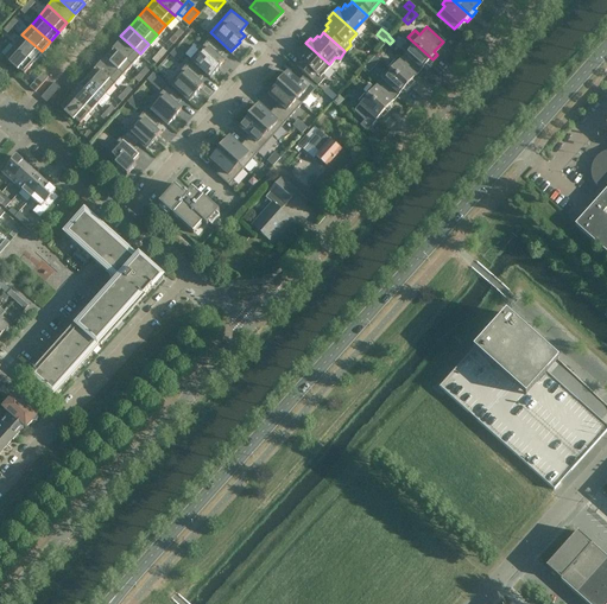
[(21,35),(13,44),(32,61),(42,51),(21,35)]
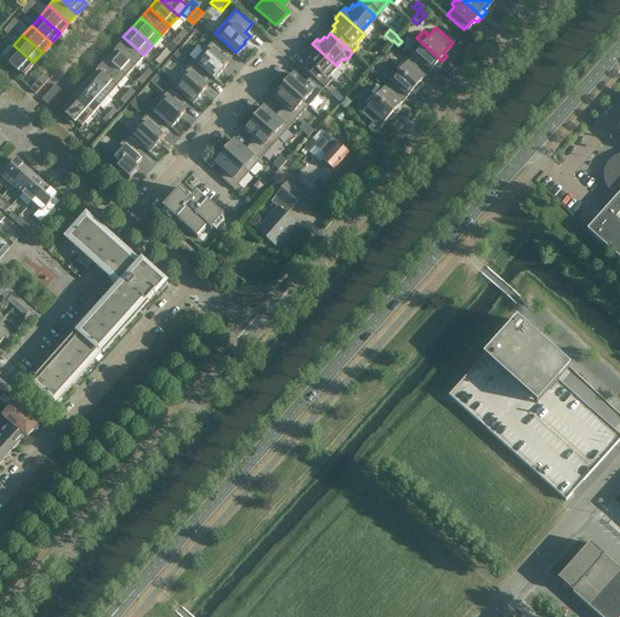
[(143,55),(123,36),(114,46),(134,64),(143,55)]
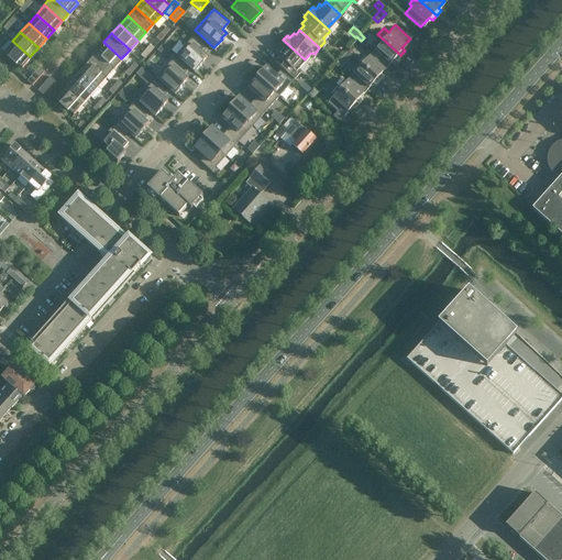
[(175,53),(194,69),(202,61),(201,61),(207,55),(202,51),(207,46),(193,33),(175,53)]
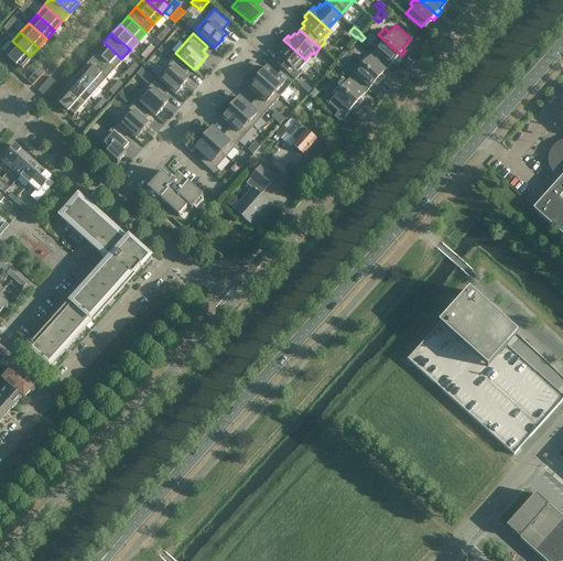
[(401,55),(378,34),(371,42),(376,46),(371,51),(388,65),(393,57),(397,61),(401,55)]
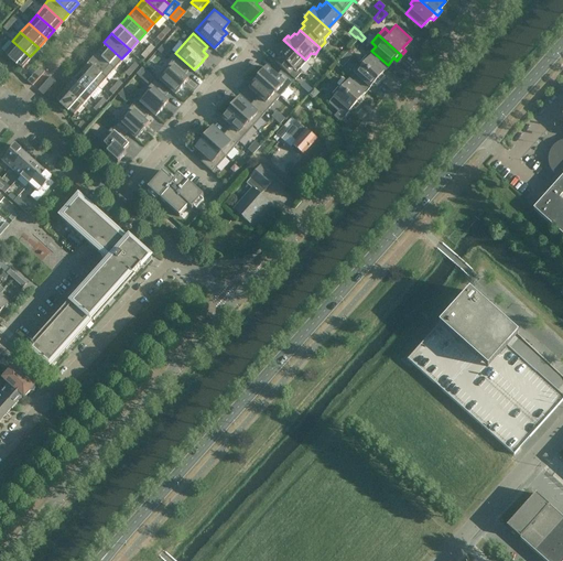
[(305,60),(283,40),(278,45),(281,47),(277,52),(278,54),(273,58),(294,77),(300,71),(299,66),(305,60)]
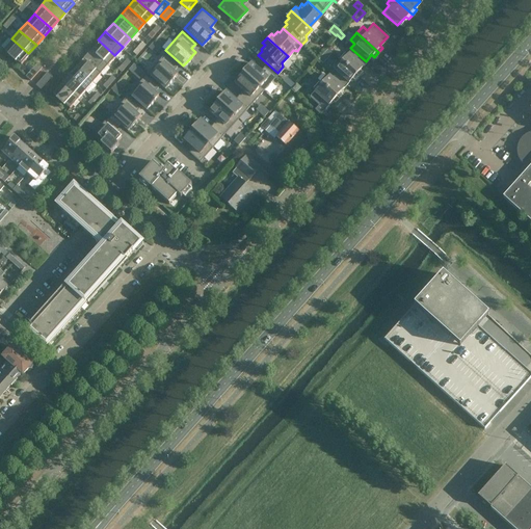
[(28,53),(11,38),(3,47),(21,62),(28,53)]
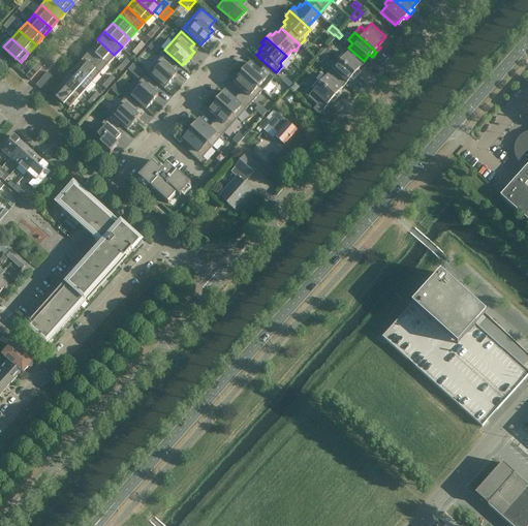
[(154,38),(149,42),(154,49),(159,44),(154,38)]
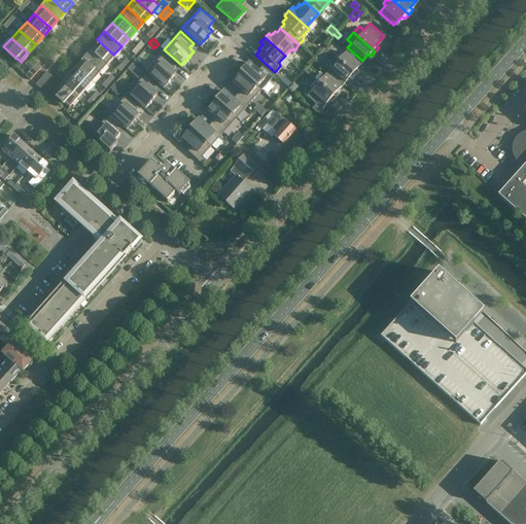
[(113,55),(97,39),(90,48),(106,63),(113,55)]
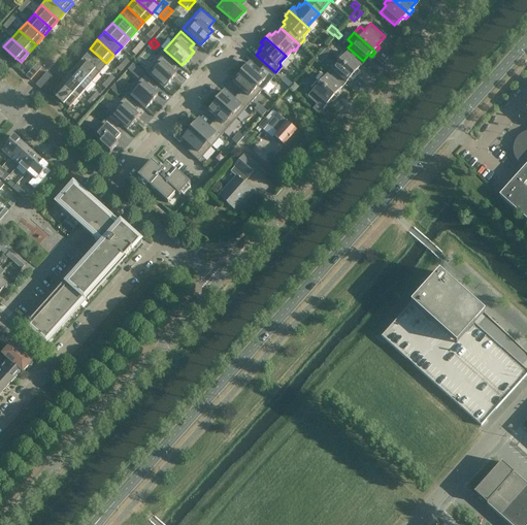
[(363,61),(348,47),(344,52),(341,50),(336,57),(355,73),(356,74),(360,69),(357,67),(363,61)]
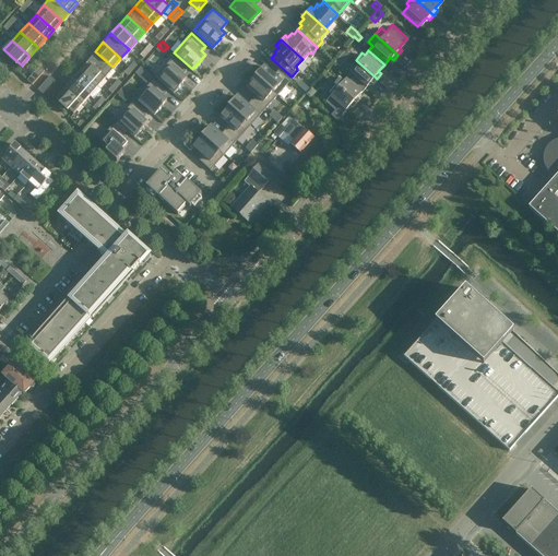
[(113,67),(95,51),(87,60),(105,75),(113,67)]
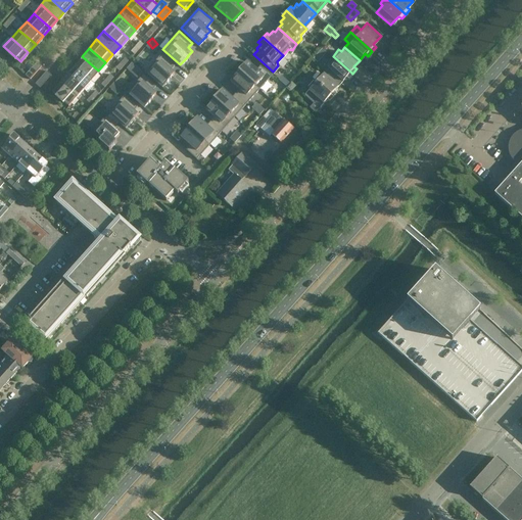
[(170,67),(174,63),(160,51),(144,69),(161,85),(170,77),(169,77),(174,72),(170,67)]
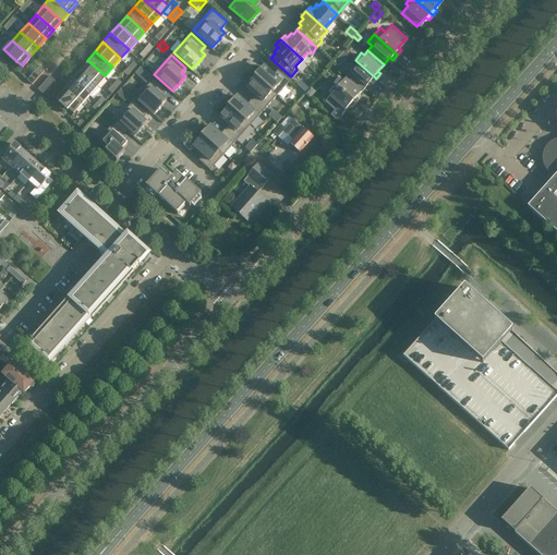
[(351,69),(347,73),(362,87),(368,81),(372,83),(375,77),(355,60),(354,59),(349,67),(351,69)]
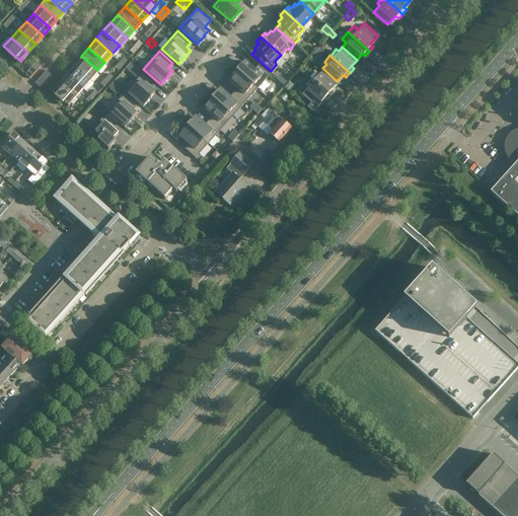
[(97,70),(81,56),(73,64),(90,78),(97,70)]
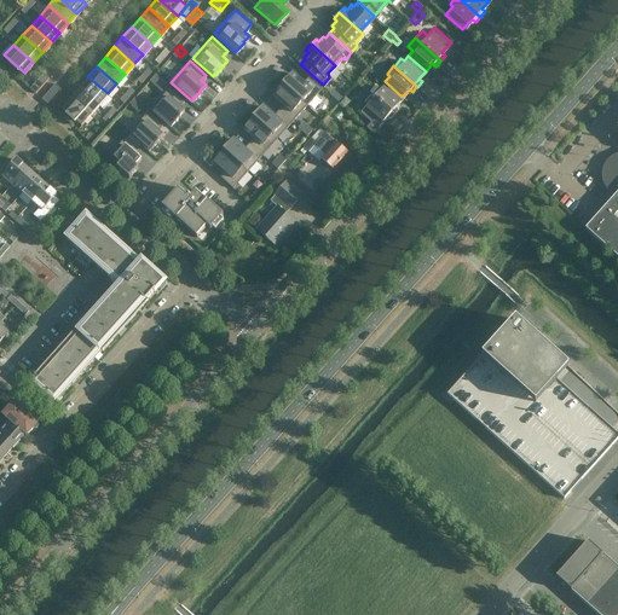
[(42,70),(29,86),(34,91),(47,75),(42,70)]
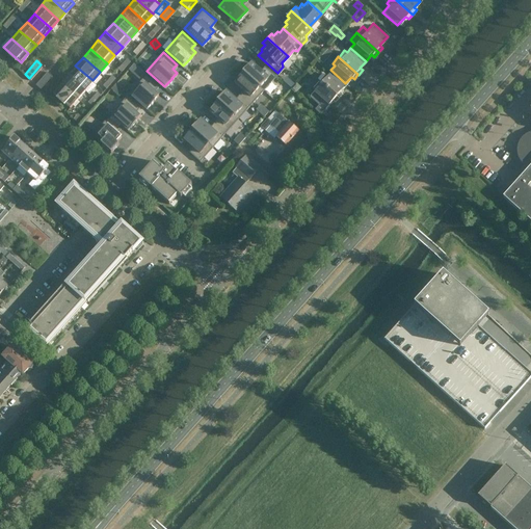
[(263,88),(275,75),(264,64),(260,69),(250,61),(242,71),(263,88)]
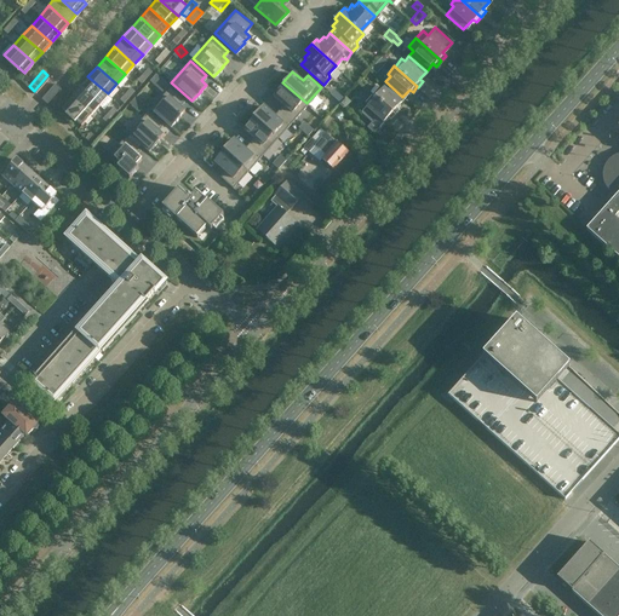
[(108,93),(87,76),(79,86),(98,103),(108,93)]
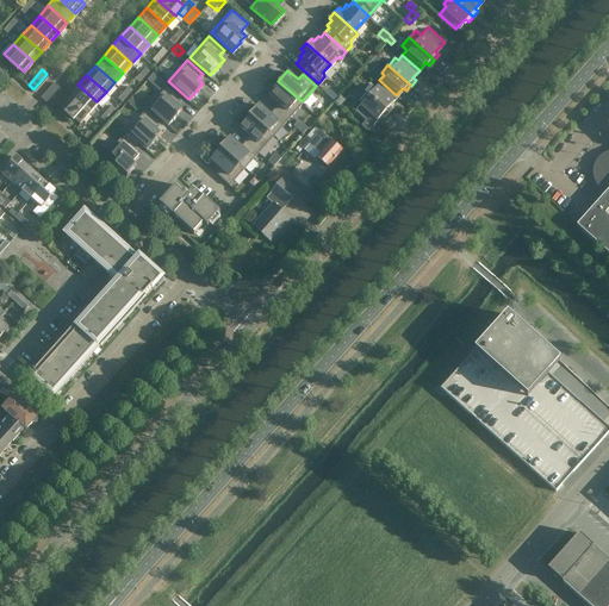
[(39,94),(45,100),(58,85),(53,80),(39,94)]
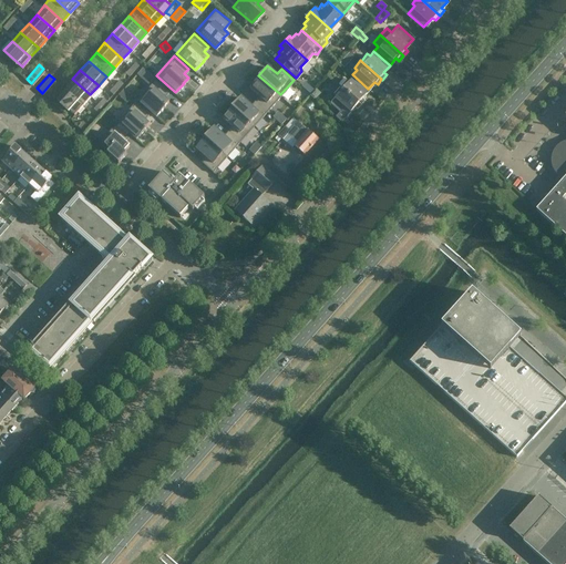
[(352,74),(348,80),(346,78),(339,84),(360,103),(364,99),(362,95),(368,89),(352,74)]
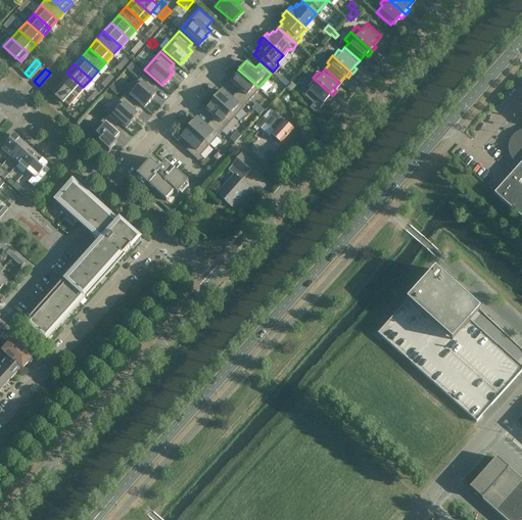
[(245,101),(258,87),(238,69),(230,79),(238,87),(234,91),(245,101)]
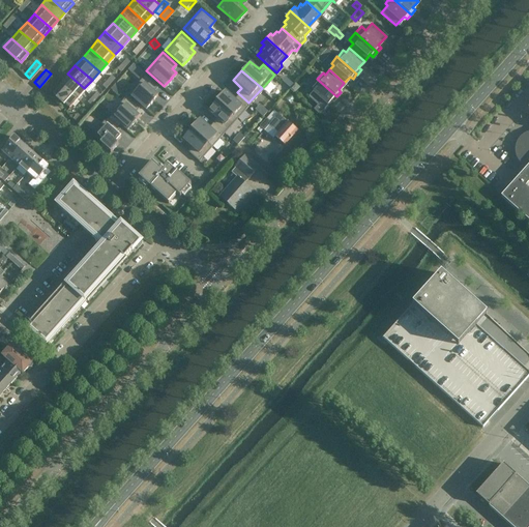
[(84,88),(67,74),(60,82),(77,96),(84,88)]
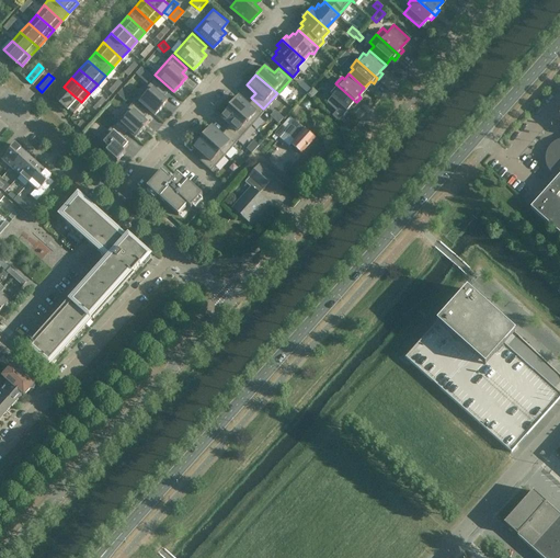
[(162,94),(167,90),(152,78),(135,97),(153,113),(162,104),(161,104),(167,99),(162,94)]
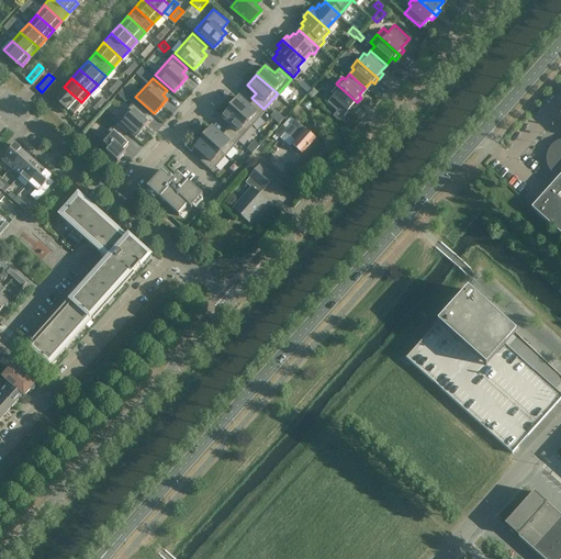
[(118,91),(125,97),(131,90),(123,84),(118,91)]
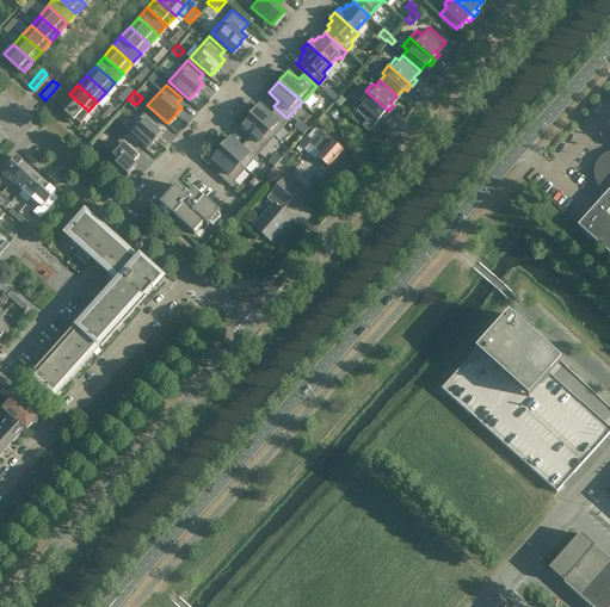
[(388,111),(365,91),(359,98),(362,100),(355,109),(371,124),(381,113),(383,117),(388,111)]
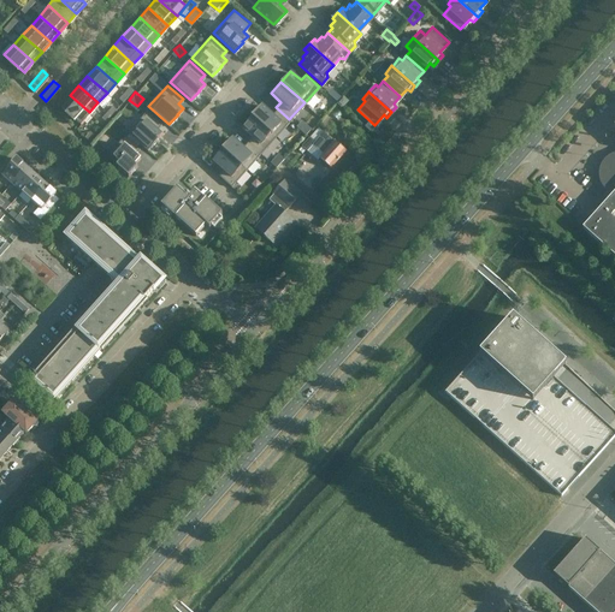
[(89,112),(70,95),(60,105),(81,123),(89,112)]
